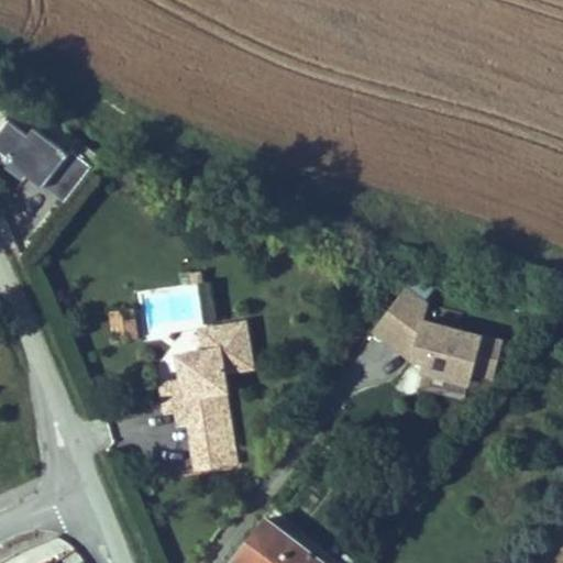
[(10,119),(0,134),(0,162),(67,202),(89,165),(10,119)]
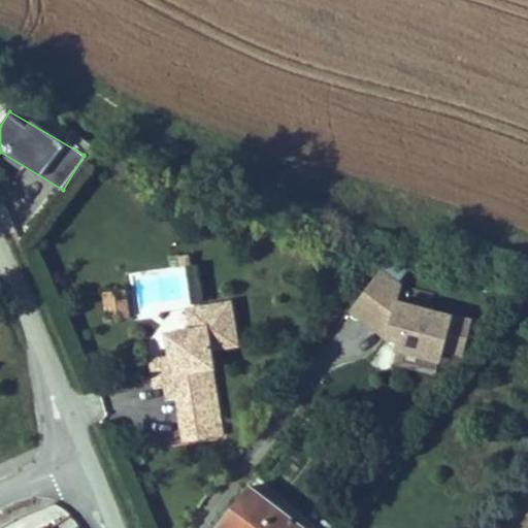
[(80,193),(97,166),(84,157),(67,184),(80,193)]
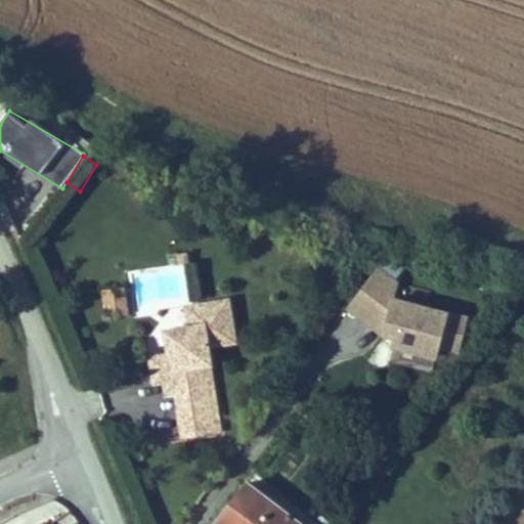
[(350,331),(439,354),(440,349),(459,354),(469,316),(397,297),(402,276),(366,267),(350,331)]
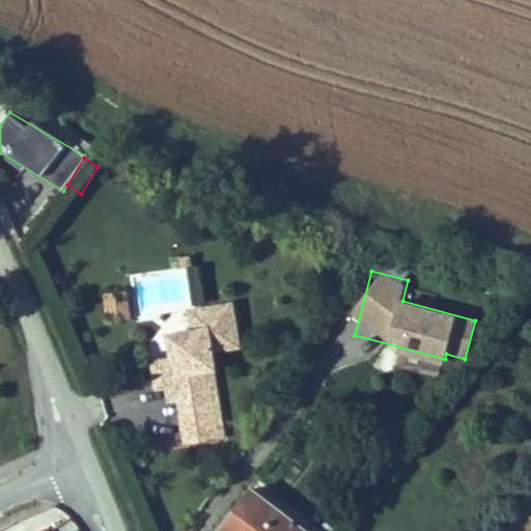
[(130,292),(104,294),(105,320),(131,319),(130,292)]
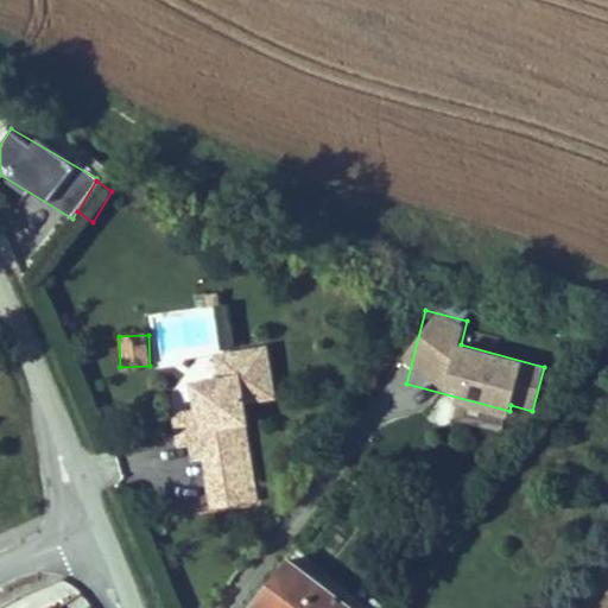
[(251,489),(290,481),(285,457),(290,456),(292,456),(289,437),(320,430),(309,381),(260,391),(264,413),(241,443),(220,448),(226,479),(236,476),(248,474),(251,489)]
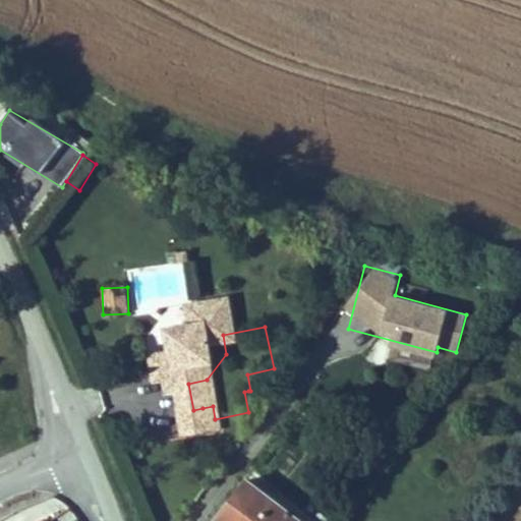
[(207,380),(226,354),(204,359),(207,380)]
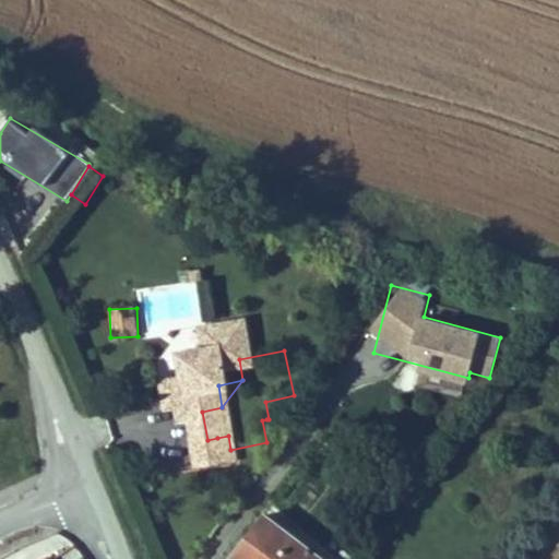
[(266,442),(271,441),(266,419),(262,420),(266,442)]
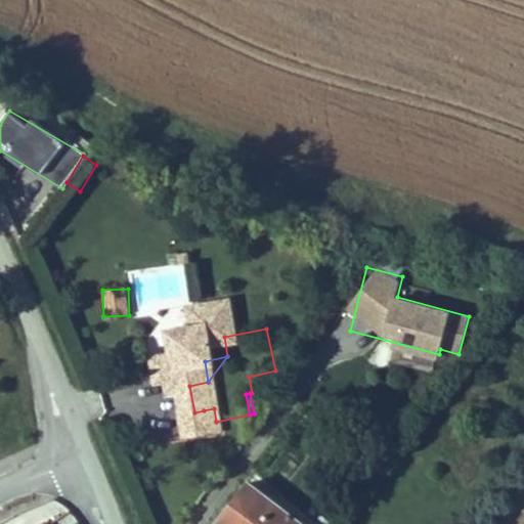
[(207,424),(216,422),(214,408),(204,410),(207,424)]
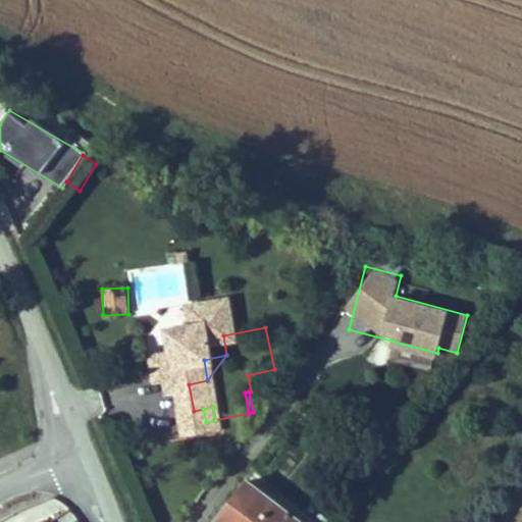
[(218,437),(256,430),(253,412),(249,413),(215,420),(218,437)]
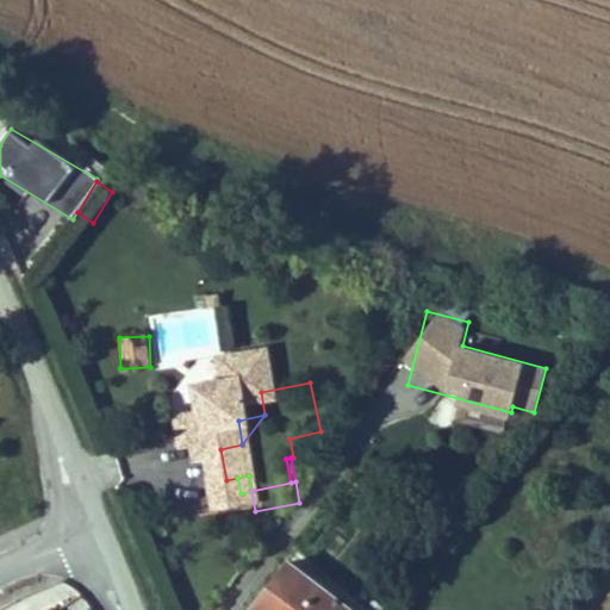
[(356,609),(334,589),(315,609),(356,609)]
